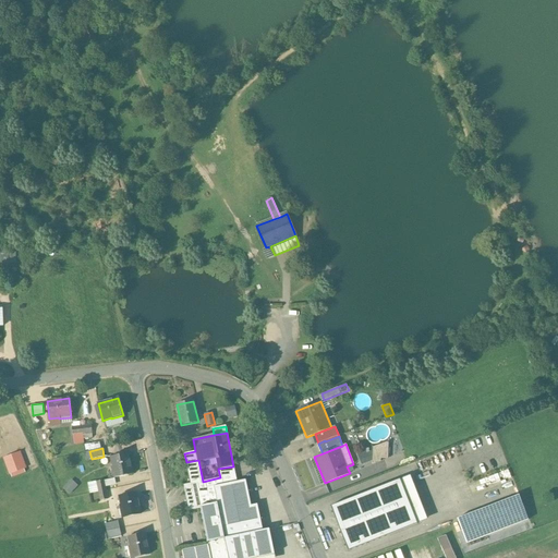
[(373,461),(373,448),(358,453),(362,465),(373,461)]
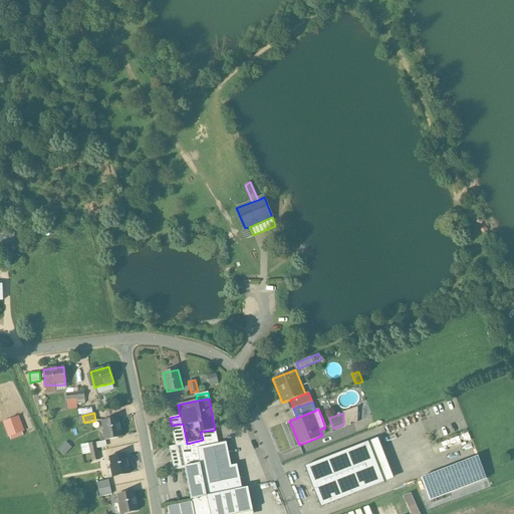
[(19,417),(3,422),(9,438),(24,432),(19,417)]
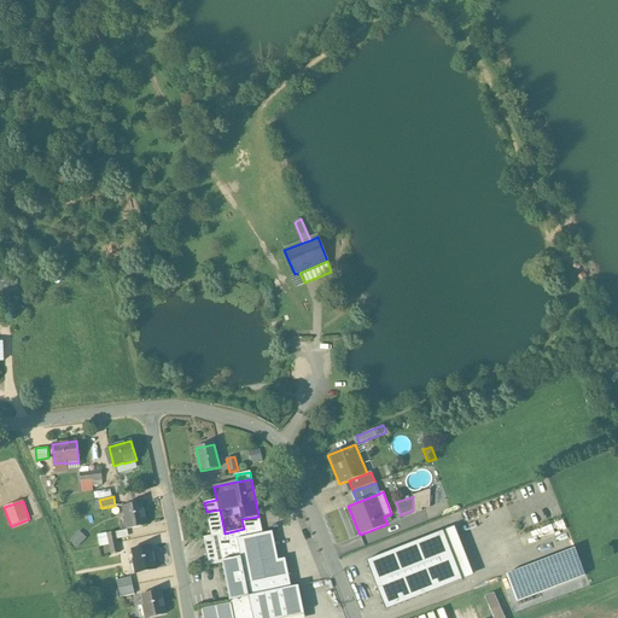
[(141,502),(123,506),(124,516),(123,517),(127,529),(146,525),(141,502)]
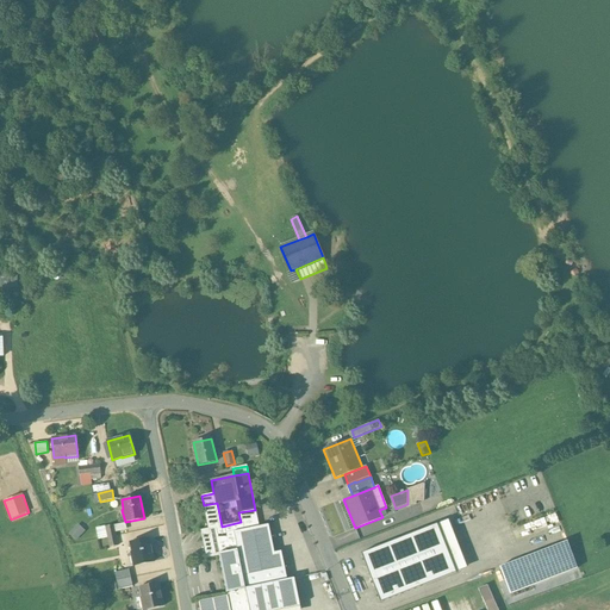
[(217,503),(204,505),(209,529),(209,530),(213,529),(213,528),(222,527),(217,503)]
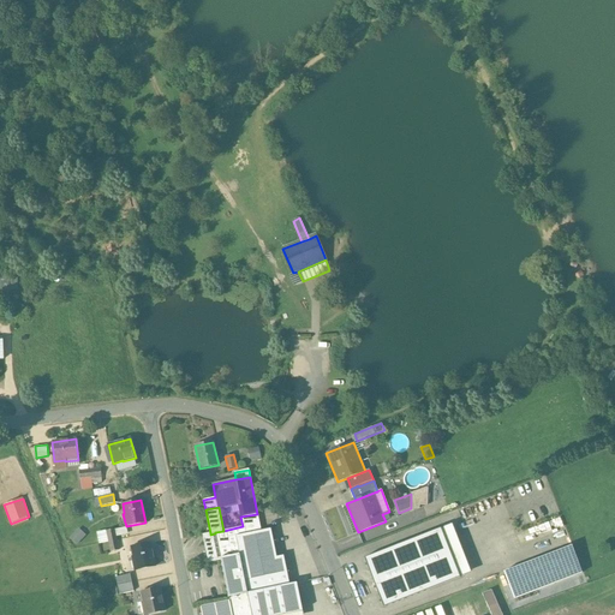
[(257,514),(240,517),(243,526),(244,535),(261,531),(257,514)]
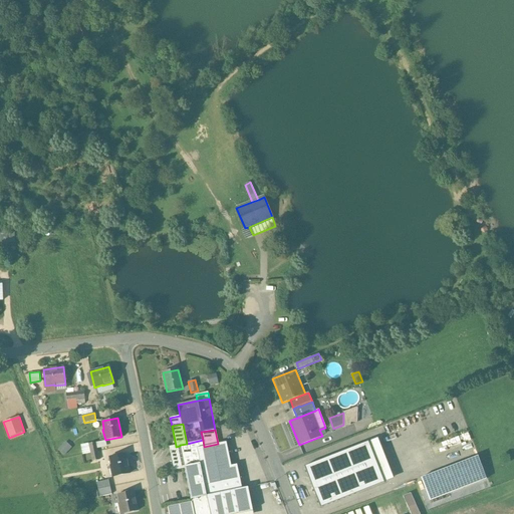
[(187,444),(180,445),(180,446),(185,468),(191,499),(242,489),(237,465),(231,466),(226,442),(218,444),(204,447),(203,440),(187,444)]
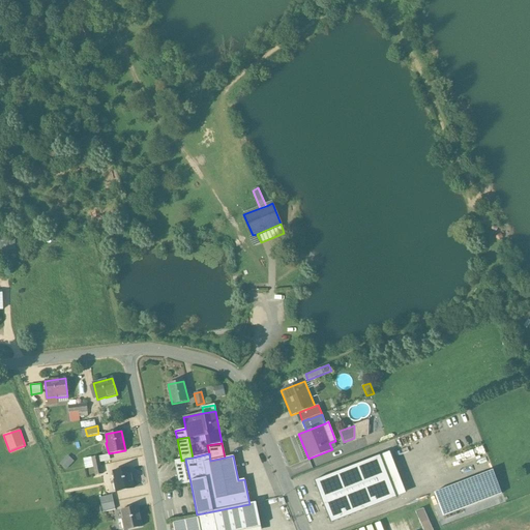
[(313,481),(330,524),(394,498),(377,455),(313,481)]
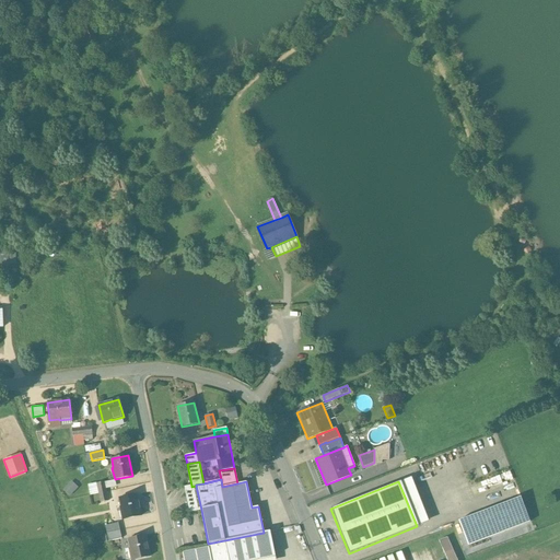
[(191,486),(185,487),(189,512),(201,510),(196,486),(191,487),(191,486)]
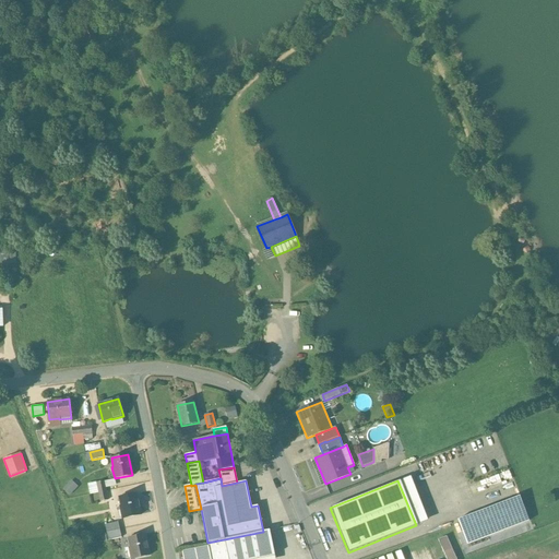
[(106,490),(99,492),(102,501),(108,500),(106,490)]
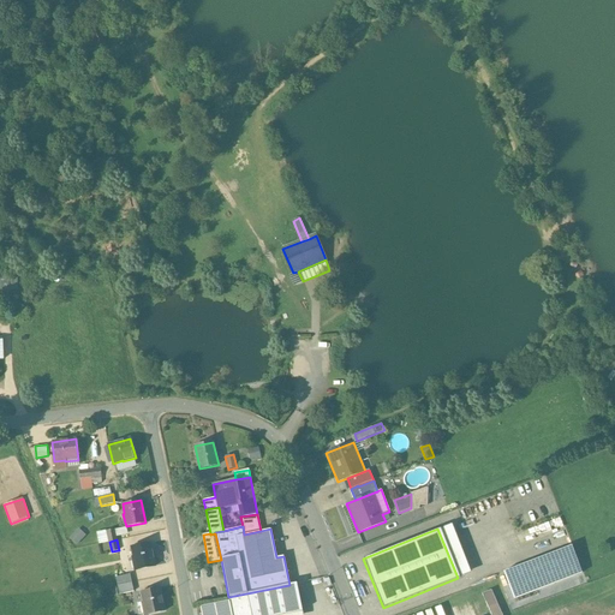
[(150,543),(131,548),(133,557),(132,557),(136,571),(155,566),(150,543)]
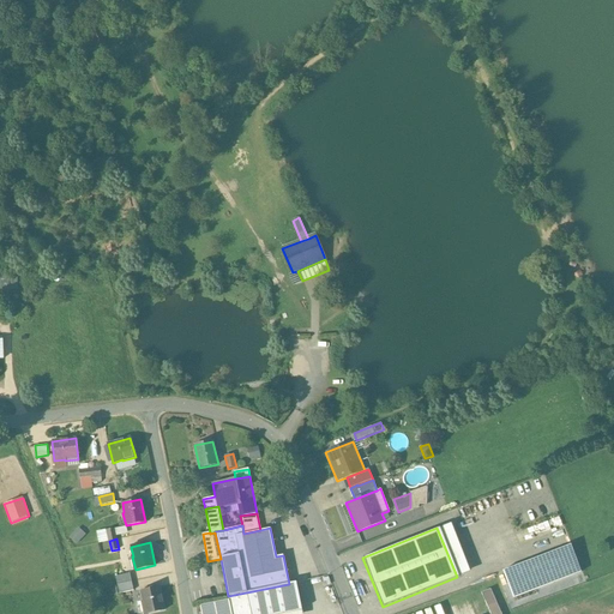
[(571,545),(503,571),(513,599),(581,572),(571,545)]
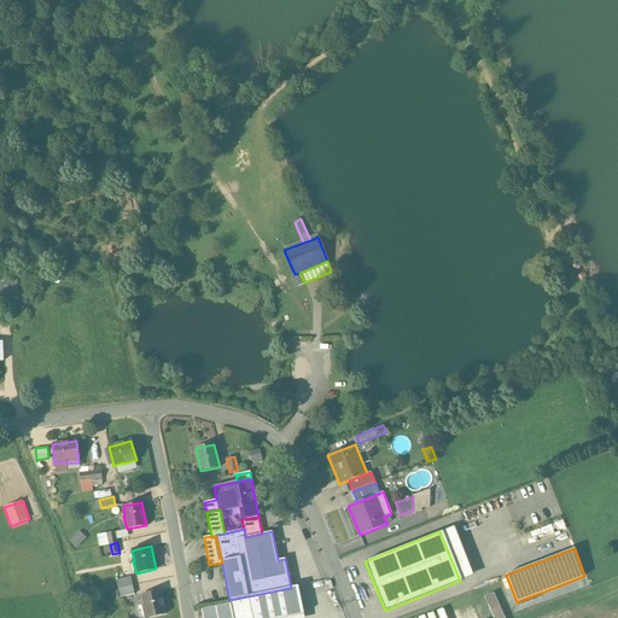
[(130,577),(117,581),(118,589),(133,586),(130,577)]
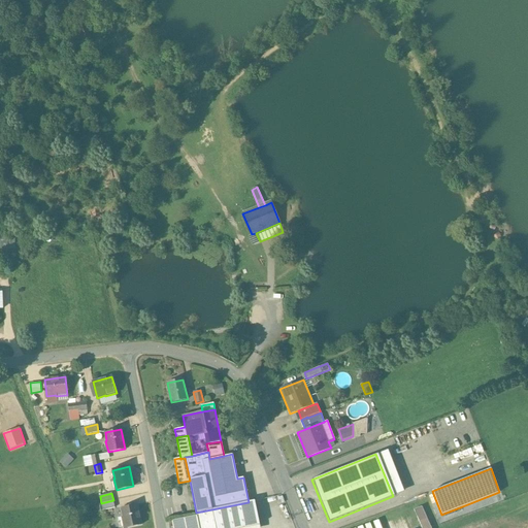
[(113,500),(101,503),(103,510),(114,507),(113,500)]
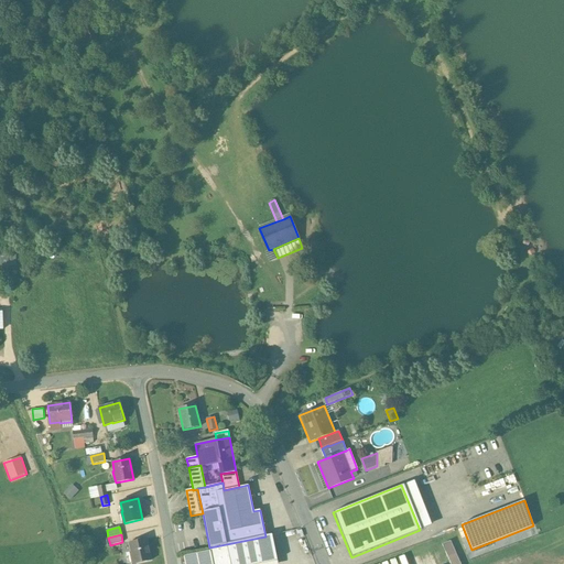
[(266,537),(209,548),(213,563),(261,563),(278,561),(272,534),(266,537)]
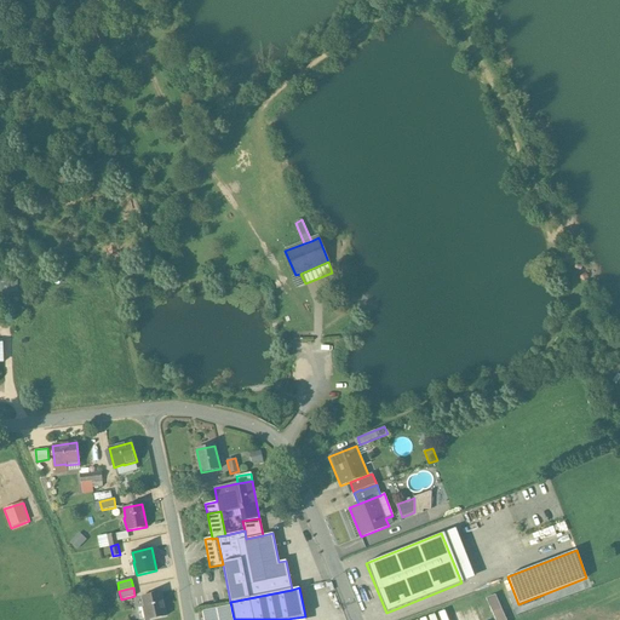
[(161,593),(143,597),(144,607),(143,607),(145,619),(166,616),(161,593)]
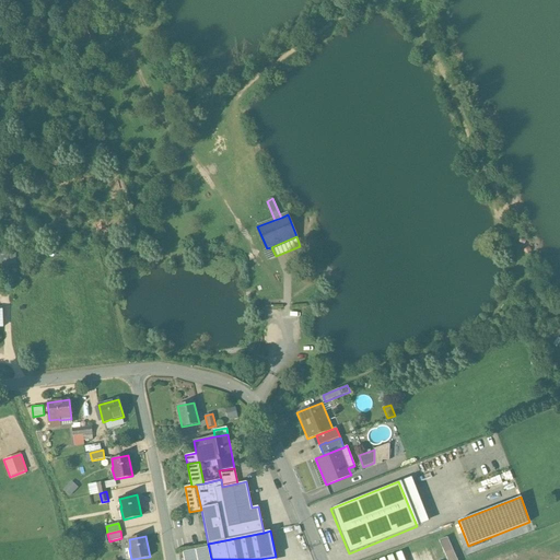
[(447,559),(457,559),(447,536),(440,539),(447,559)]
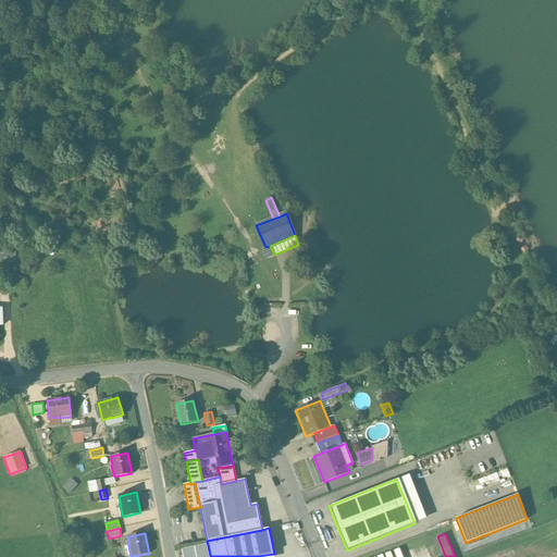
[(209,556),(207,545),(184,549),(185,556),(209,556)]
